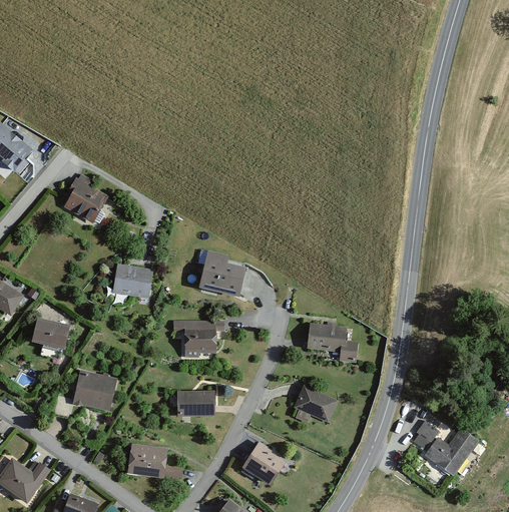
[(0,167),(6,172),(24,150),(0,129),(0,167)]
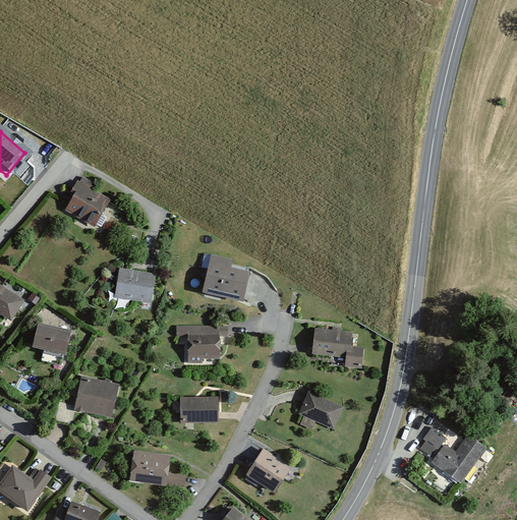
[(68,192),(58,210),(89,226),(103,200),(72,180),(62,190),(68,192)]
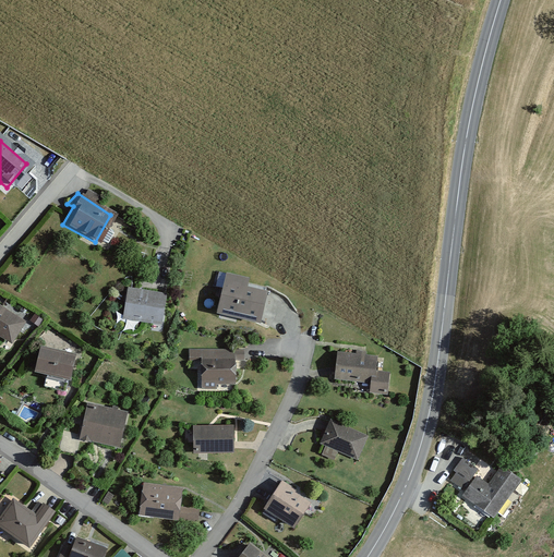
[(213,316),(256,327),(264,295),(243,290),(245,281),(223,275),(213,316)]
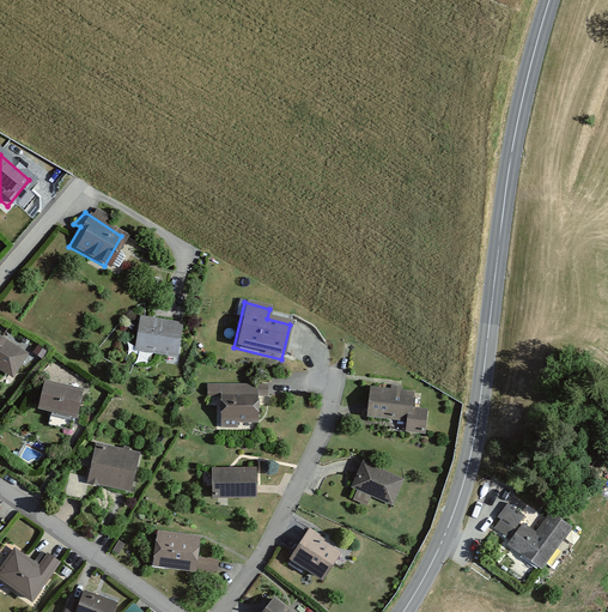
[(134,316),(127,350),(169,357),(177,323),(134,316)]
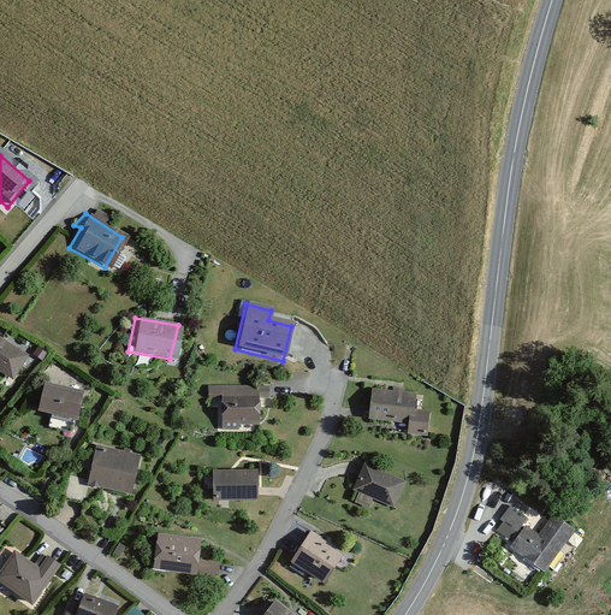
[(0,377),(5,380),(22,356),(0,342),(0,377)]
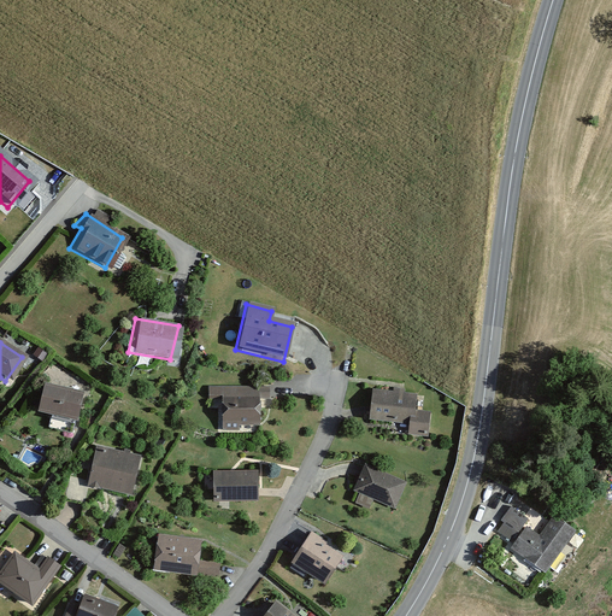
[(45,381),(39,406),(74,415),(78,389),(45,381)]
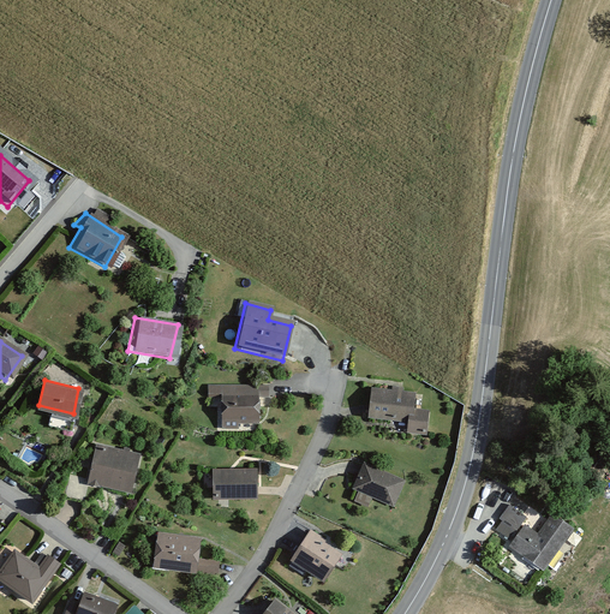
[(265,387),(207,386),(207,397),(220,398),(220,427),(234,427),(234,421),(256,421),(256,398),(265,398),(265,387)]
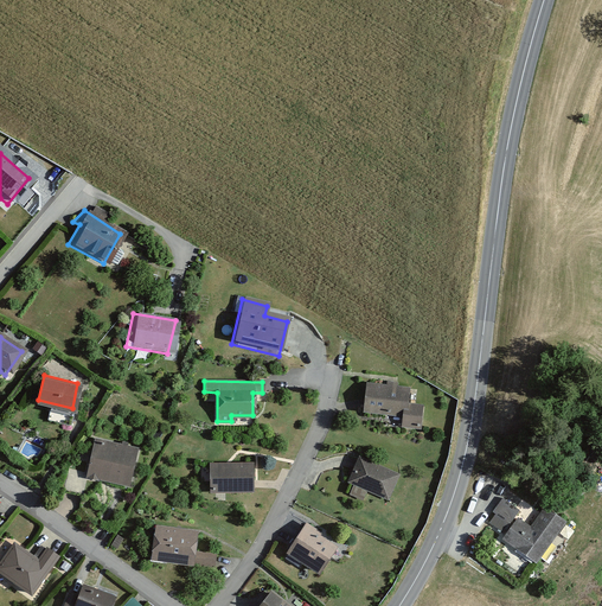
[(408,389),(366,384),(364,409),(403,413),(402,425),(418,427),(420,406),(405,403),(408,389)]
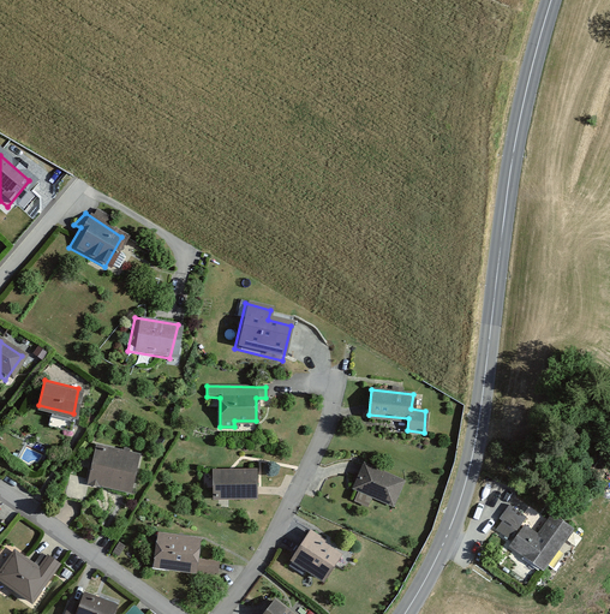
[(135,457),(94,448),(85,482),(126,492),(135,457)]
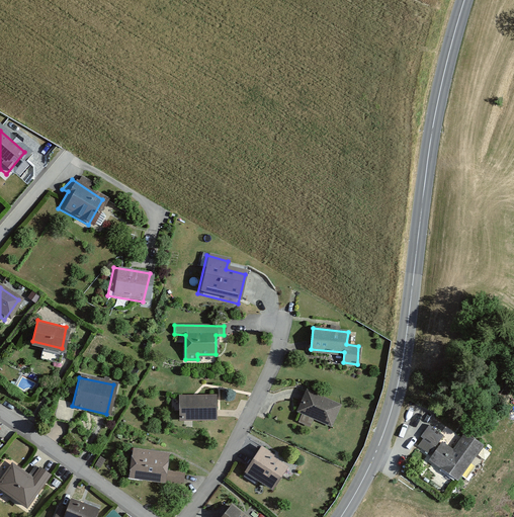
[(337,406),(305,392),(296,410),(329,424),(337,406)]
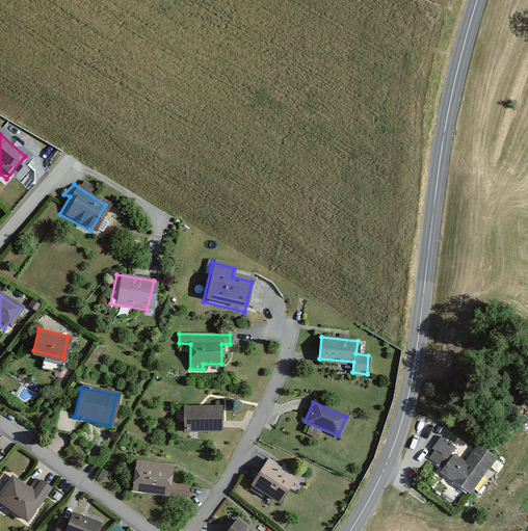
[(219,408),(184,408),(184,430),(219,429),(219,408)]
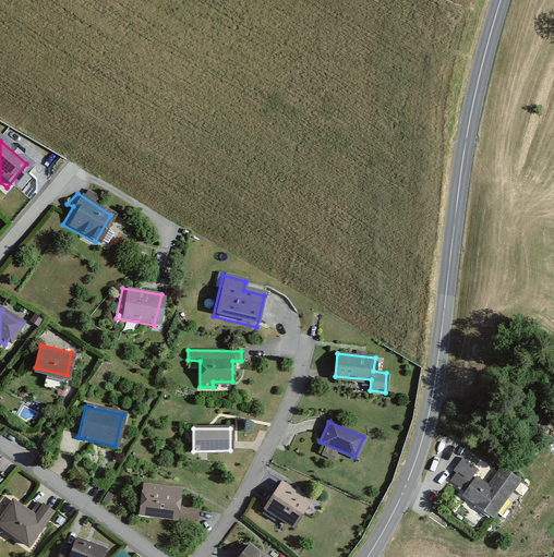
[(476,468),(461,458),(455,469),(457,471),(452,479),(468,489),(466,493),(495,512),(519,476),(502,465),(490,484),(472,473),(476,468)]
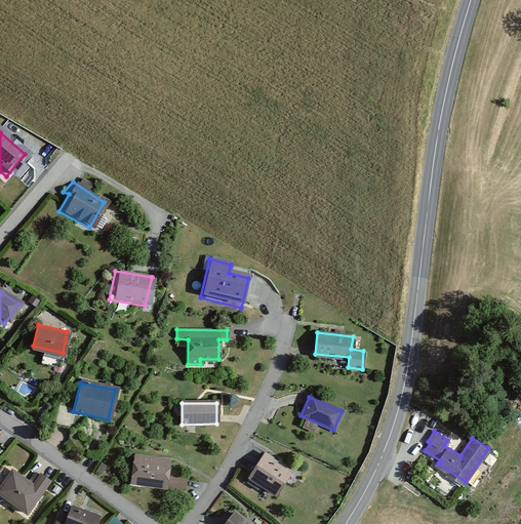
[(277,459),(265,452),(248,478),(275,494),(289,472),(275,462),(277,459)]
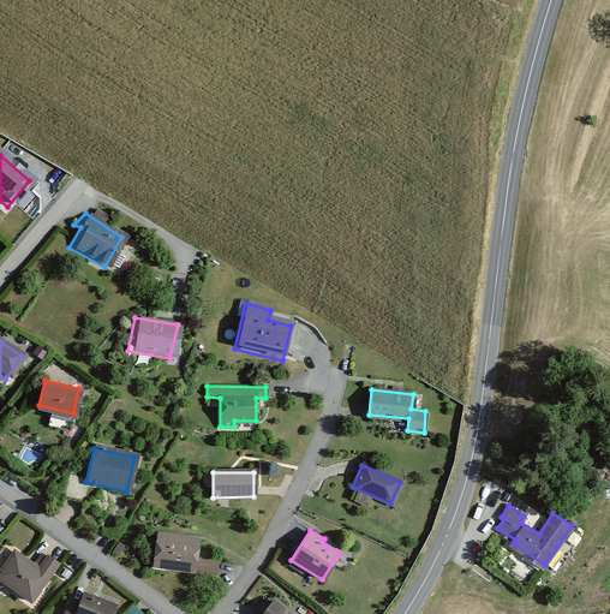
[(572,548),(578,538),(569,532),(563,542),(572,548)]
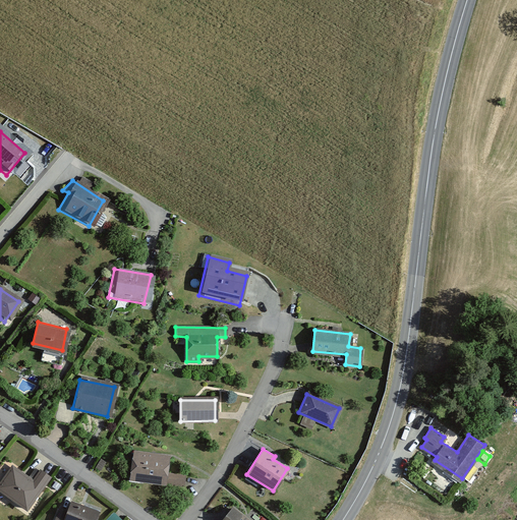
[(166,457),(133,452),(129,480),(180,487),(181,477),(164,475),(166,457)]
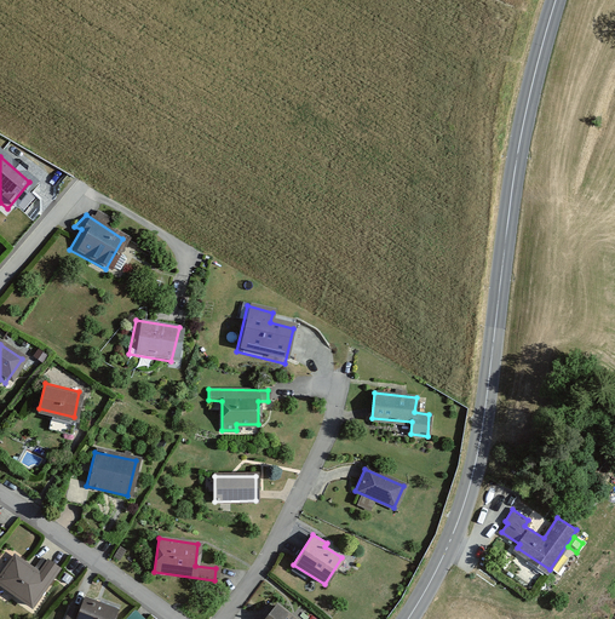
[(39,574),(12,556),(0,573),(0,583),(32,606),(57,568),(47,562),(39,574)]
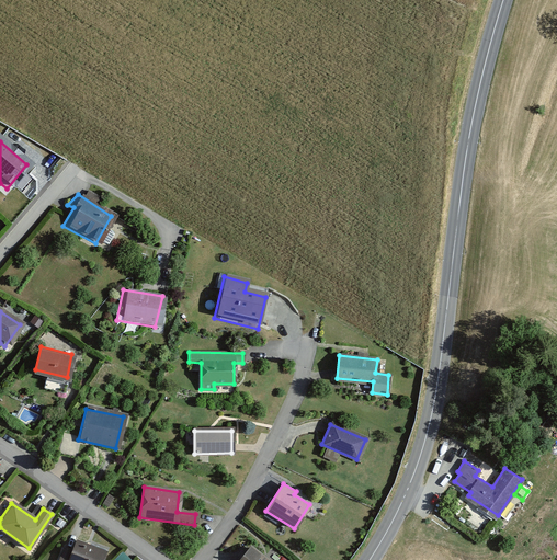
[(100,559),(101,557),(72,547),(67,559),(100,559)]
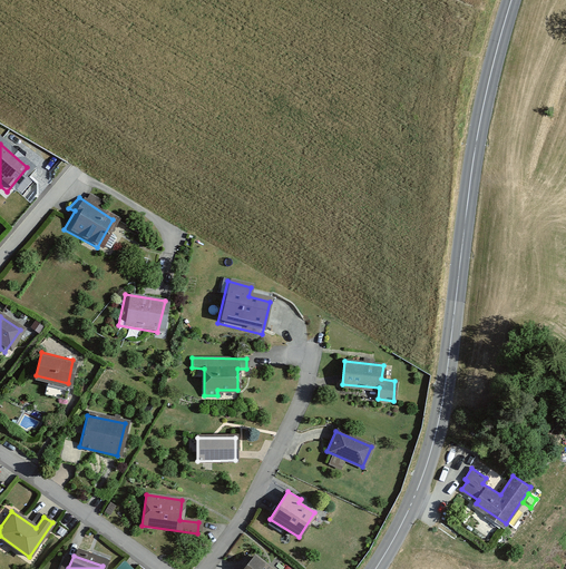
[(272,568),(254,556),(243,568),(272,568)]
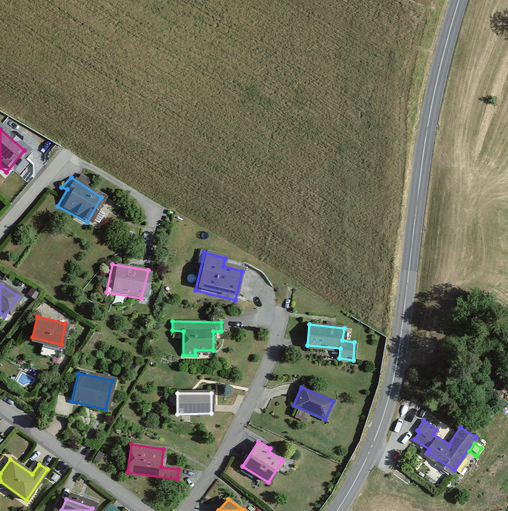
All buildings are outlined.
